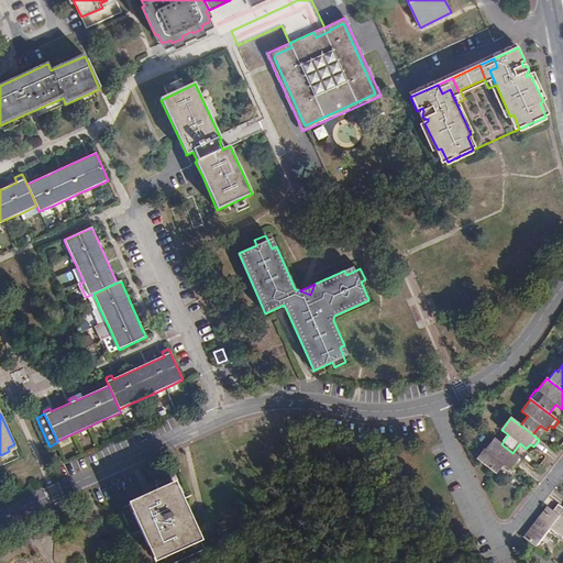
[(512,453),(501,444),(495,439),(486,450),(485,450),(477,460),(496,474),(504,464),(510,470),(514,465),(517,467),(522,461),(512,453)]
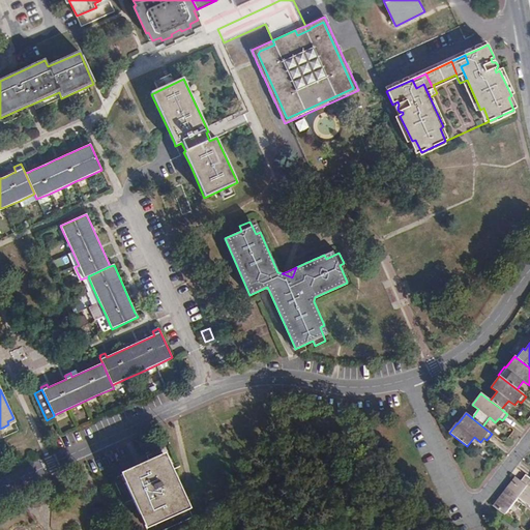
[(182,508),(188,505),(176,478),(172,470),(169,464),(167,465),(163,457),(124,474),(128,482),(126,483),(145,525),(151,522),(153,526),(183,512),(182,508)]
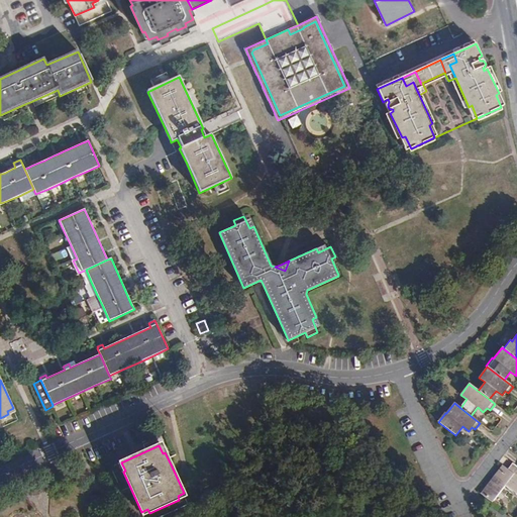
[(502,466),(481,493),(492,502),(505,486),(513,474),(510,472),(507,470),(502,466)]
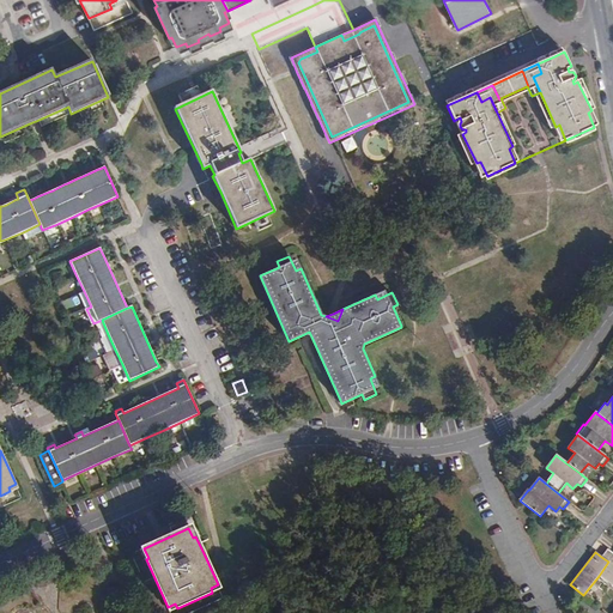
[(612,565),(608,562),(599,576),(612,587),(612,565)]
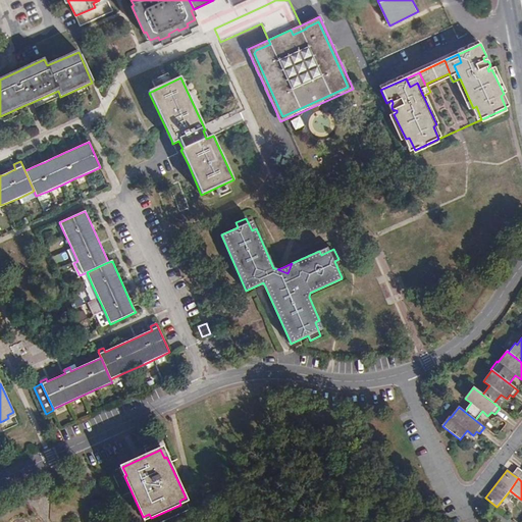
[(189,504),(186,498),(179,501),(180,505),(181,507),(189,504)]
